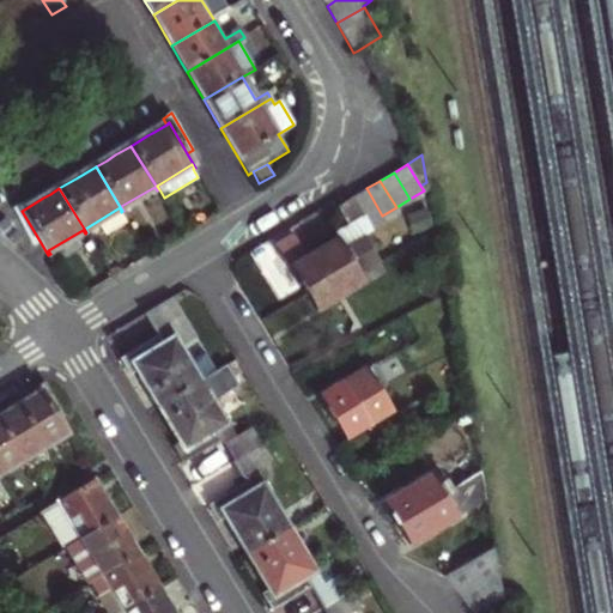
[(366,188),(353,196),(363,214),(369,224),(382,216),(366,188)]
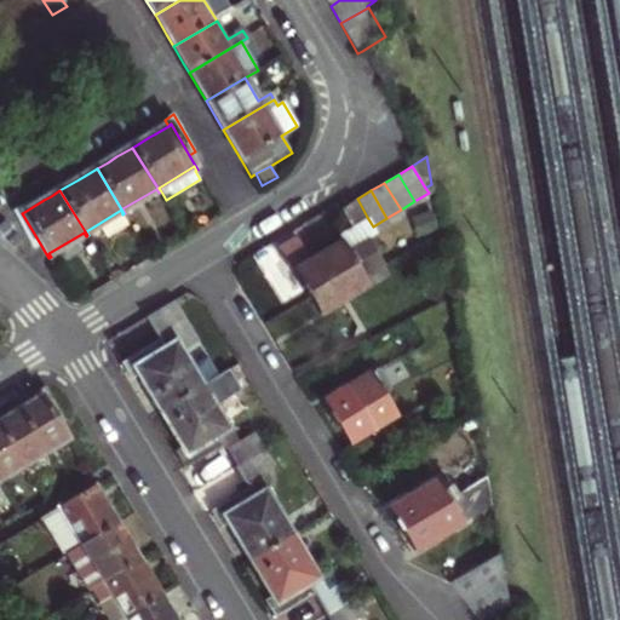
[(351,227),(367,217),(357,199),(342,208),(351,227)]
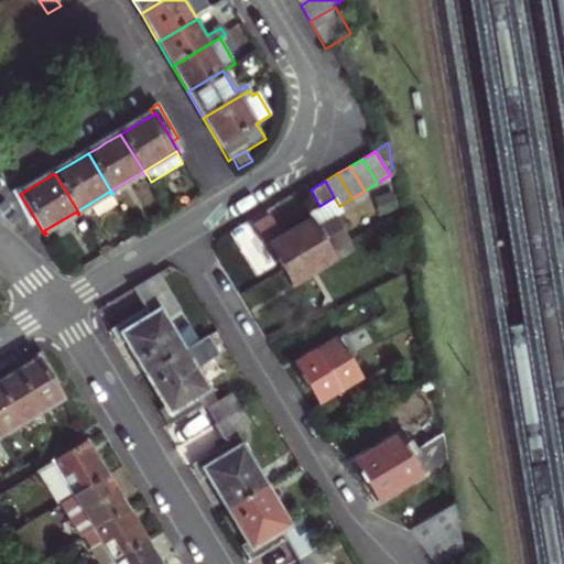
[(31,225),(36,221),(20,194),(22,193),(19,187),(11,192),(31,225)]
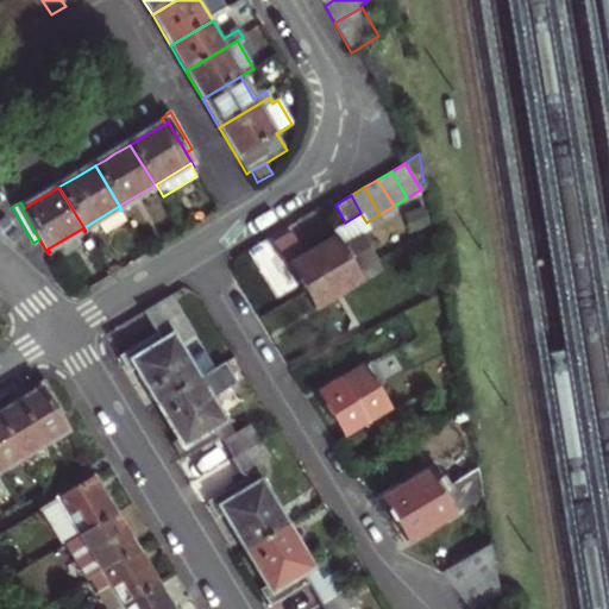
[(378,259),(363,233),(341,246),(337,238),(314,252),(289,267),(314,308),(338,293),(362,278),(357,271),(378,259)]
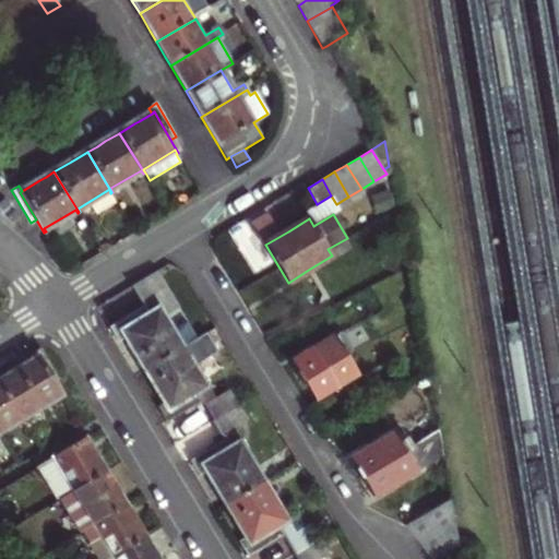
[(166,287),(156,271),(131,286),(143,306),(109,326),(118,341),(123,337),(130,349),(144,371),(182,347),(152,296),(166,287)]
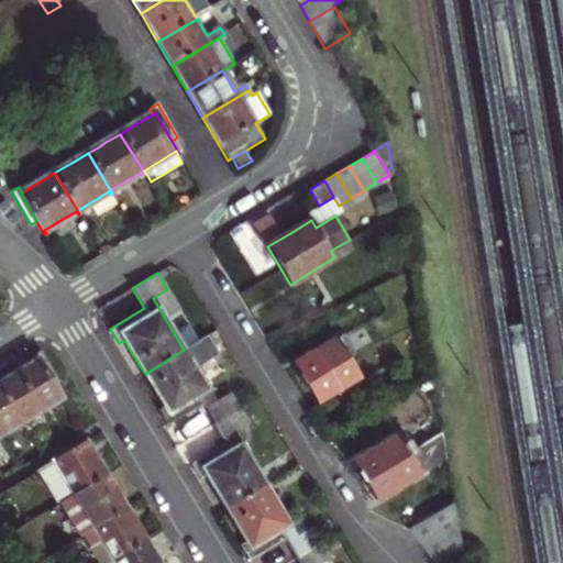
[(355,353),(344,334),(318,351),(294,365),(317,403),(338,389),(360,376),(349,357),(355,353)]
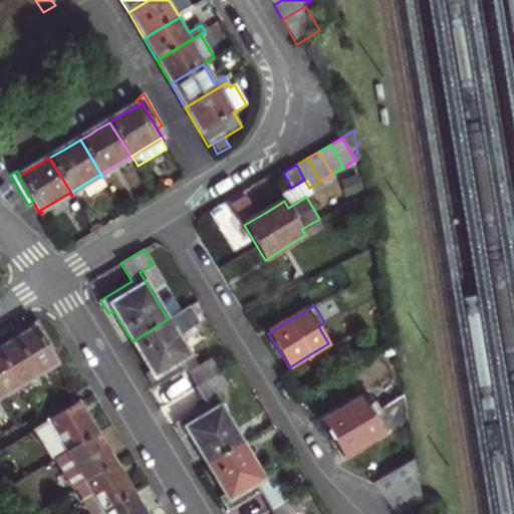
[(188,307),(168,319),(133,341),(142,357),(151,371),(146,374),(154,388),(185,368),(196,387),(219,373),(210,358),(197,366),(177,334),(197,322),(188,307)]
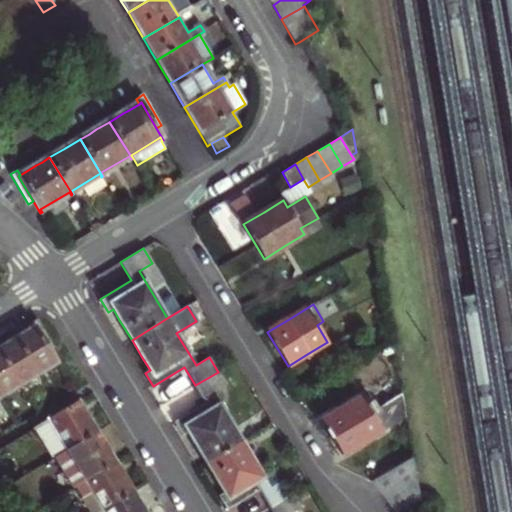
[(34,328),(35,327),(51,353),(55,350),(36,319),(31,322),(34,328)]
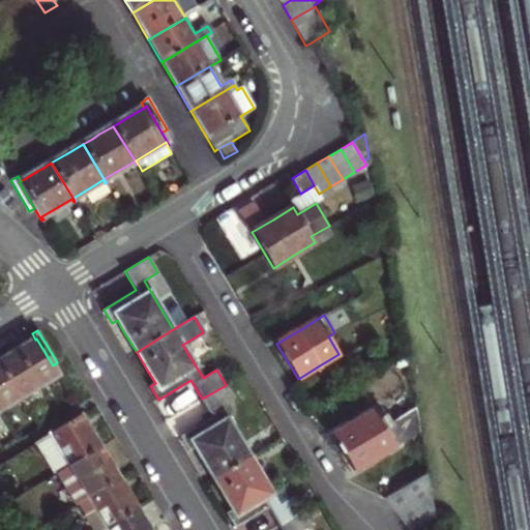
[(36,339),(35,340),(28,344),(17,350),(37,385),(57,374),(53,365),(36,339)]
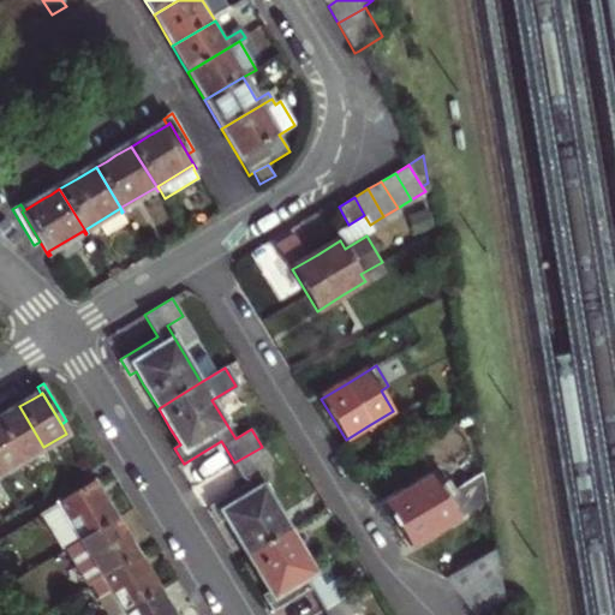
[(0,423),(22,460),(43,447),(19,406),(11,411),(0,417),(0,423)]
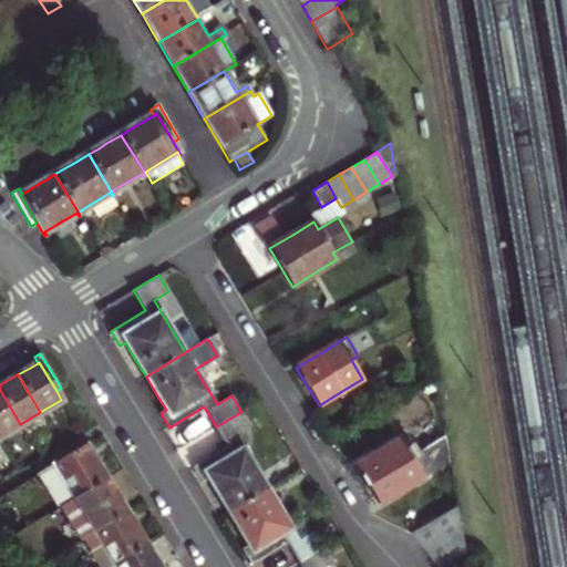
[(0,435),(0,436),(20,424),(0,390),(0,435)]
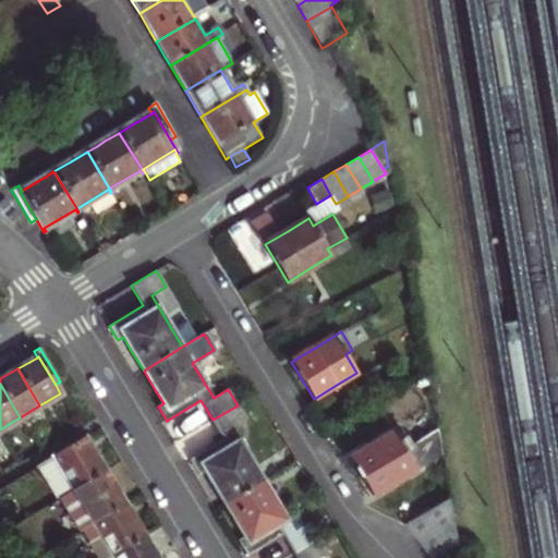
[(247,421),(238,405),(213,420),(225,439),(190,460),(199,474),(204,471),(210,482),(225,505),(264,481),(232,429),(247,421)]
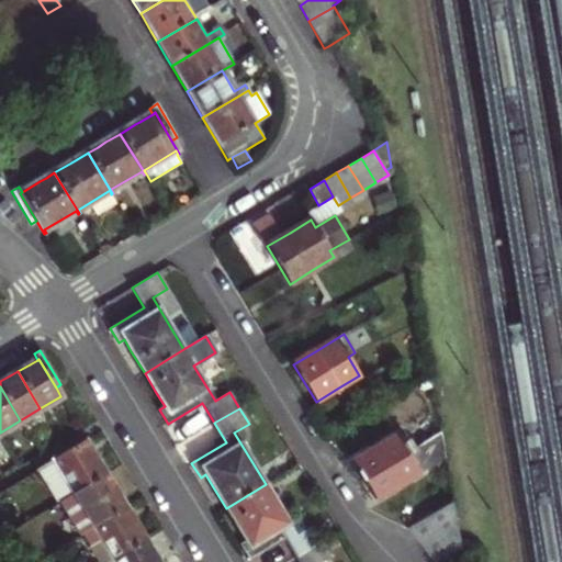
[(407,454),(415,450),(404,431),(373,449),(352,461),(374,499),(394,489),(418,473),(407,454)]
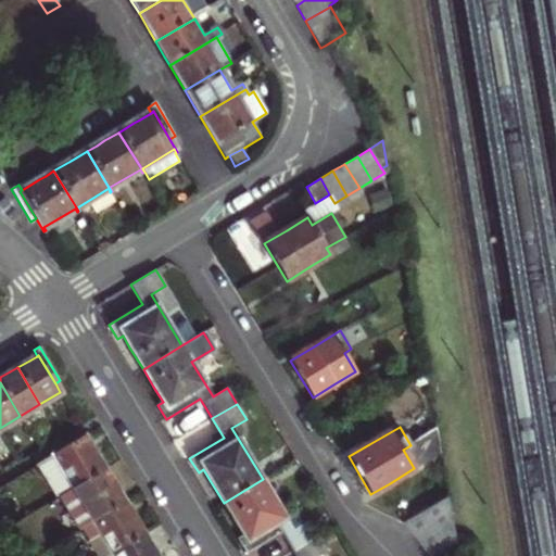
[(102,460),(86,434),(39,463),(59,496),(60,496),(106,468),(102,460)]
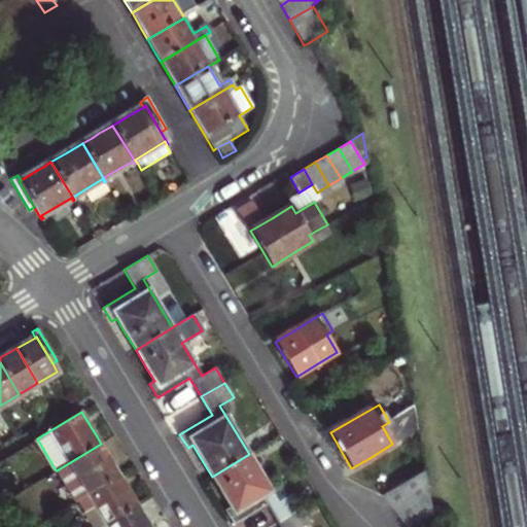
[(112,462),(101,444),(57,470),(75,501),(78,499),(88,494),(119,475),(112,462)]
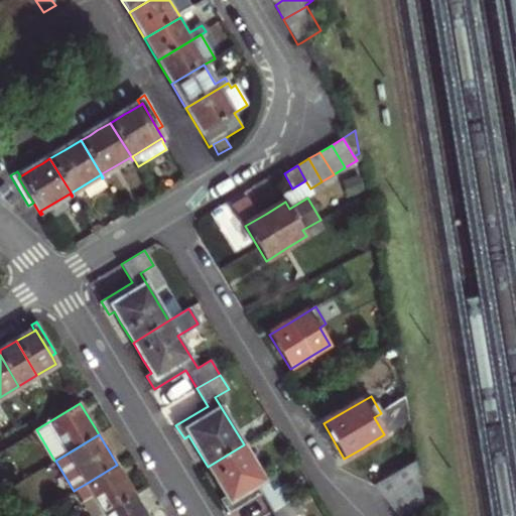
[(272,492),(244,444),(208,467),(217,481),(226,497),(221,500),(229,513),(261,494),(272,512),(294,498),(285,483),(272,492)]
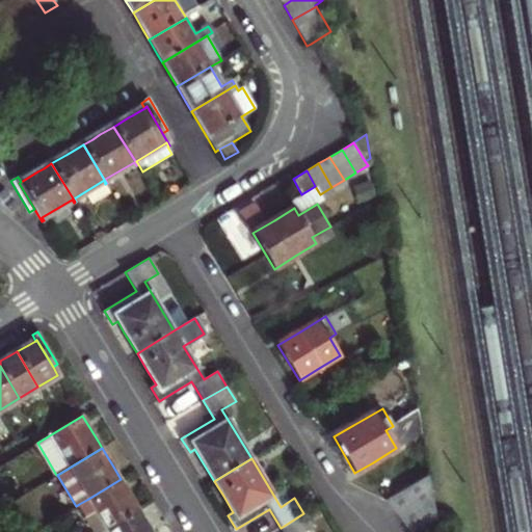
[(411,531),(415,531),(436,520),(428,476),(387,501),(411,531)]
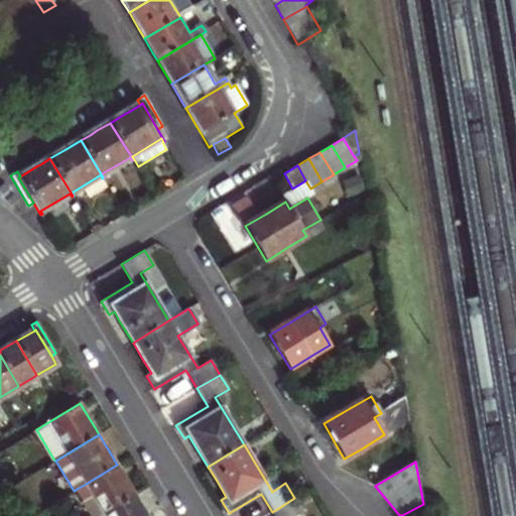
[(128,483),(117,465),(86,484),(77,489),(84,501),(82,502),(90,515),(100,515),(136,495),(128,483)]
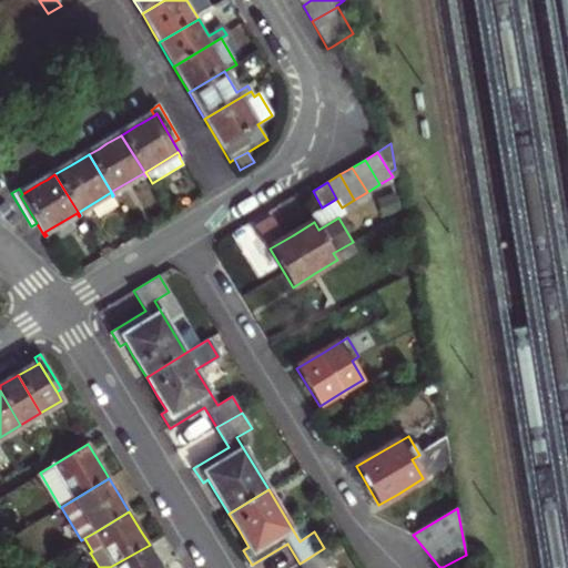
[(163,567),(150,545),(110,567),(163,567)]
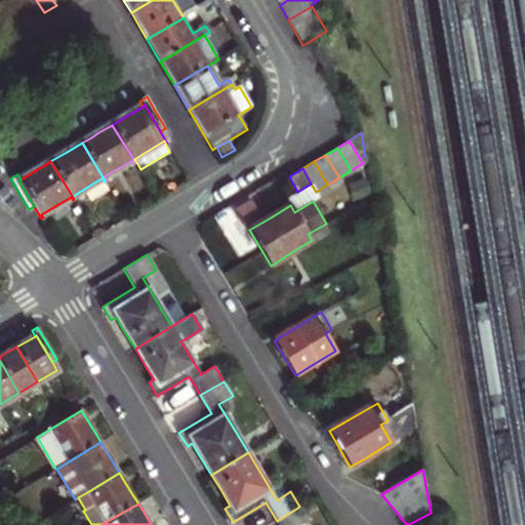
[(303,524),(309,521),(299,507),(277,521),(278,524),(303,524)]
